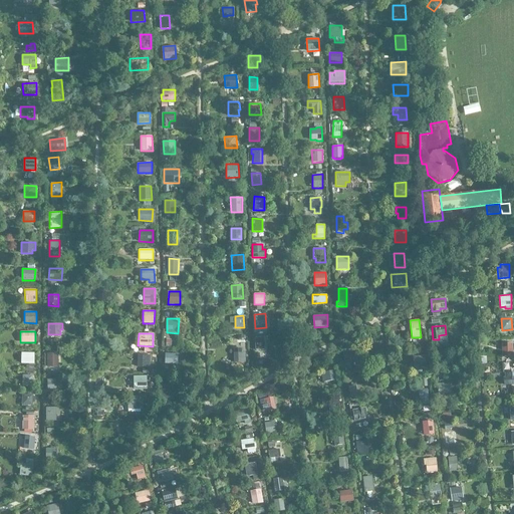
[(264,337),(255,337),(255,350),(265,349),(264,337)]
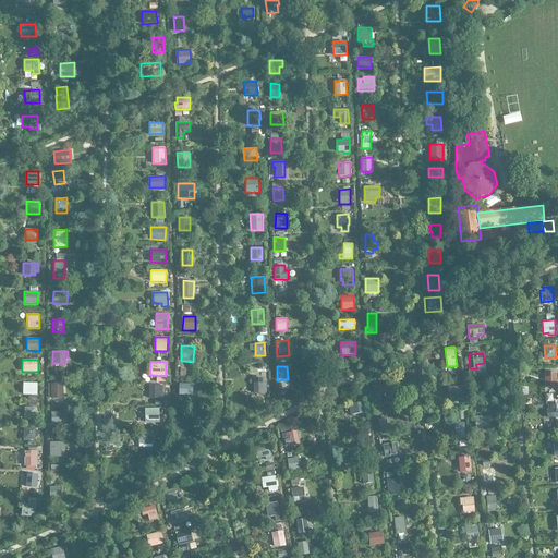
[(557,387),(557,372),(545,373),(545,387),(557,387)]
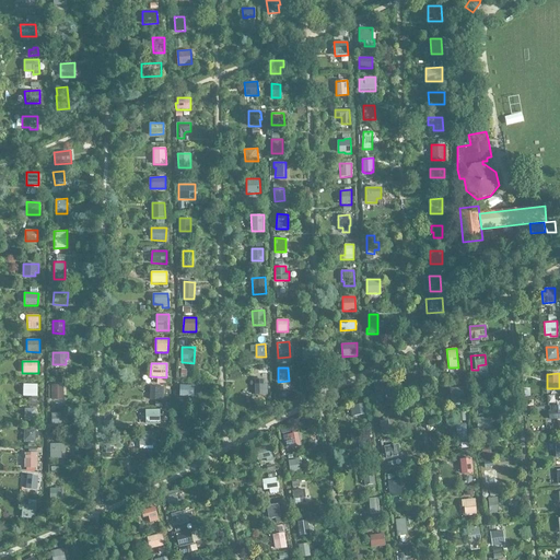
[(265,383),(265,378),(254,378),(255,395),(268,395),(268,383),(265,383)]
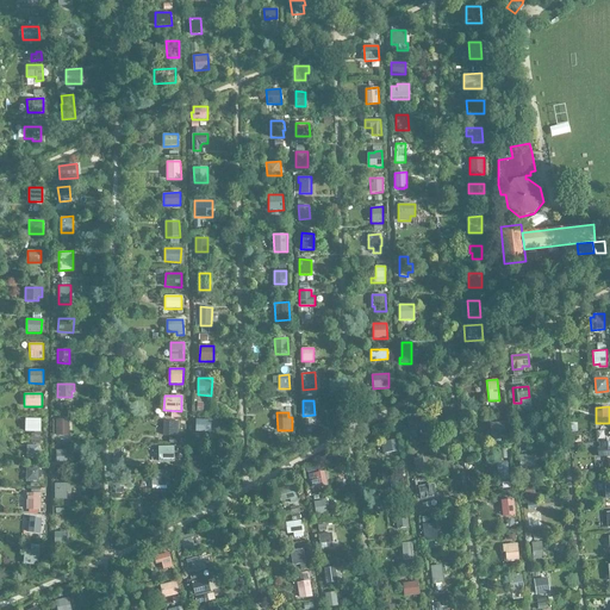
[(409,429),(424,427),(422,412),(406,415),(409,429)]
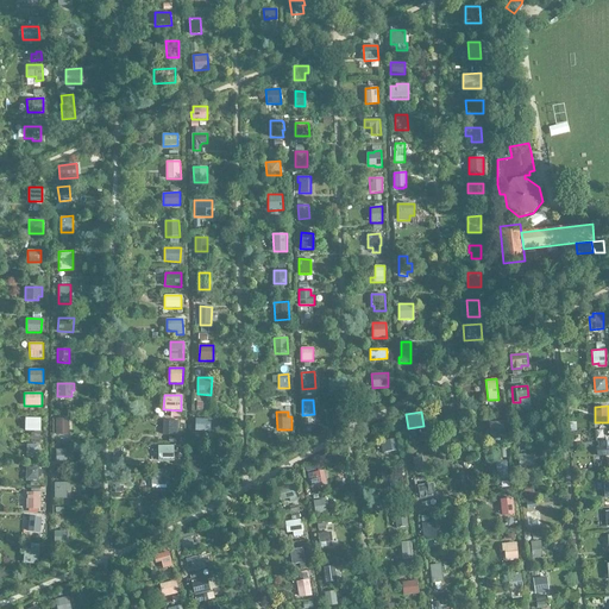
[(41,418),(25,418),(25,431),(41,431),(41,418)]
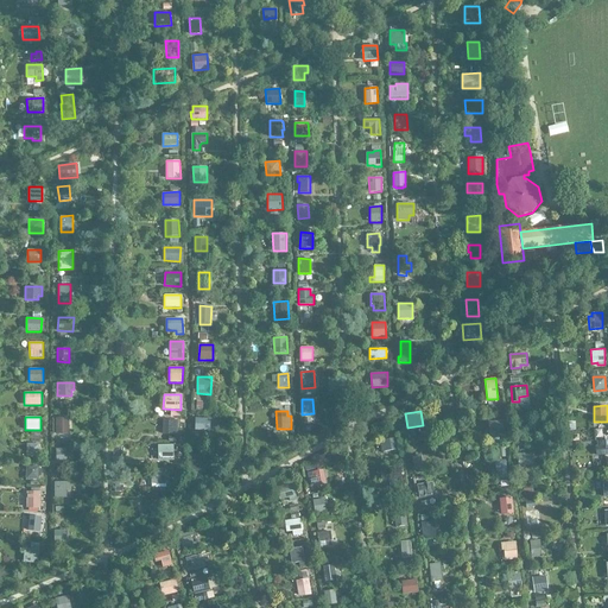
[(69,434),(69,417),(56,418),(56,434),(69,434)]
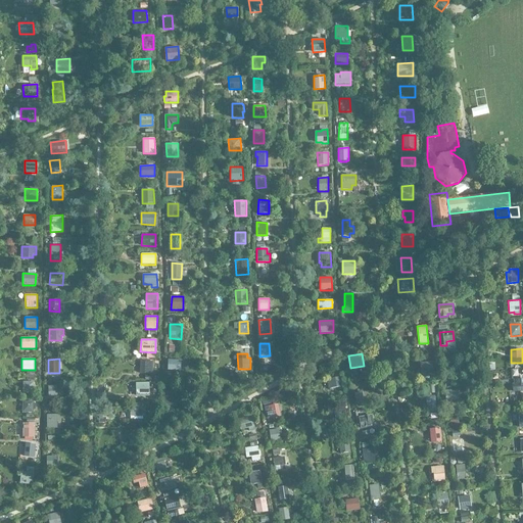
[(181,360),(169,359),(169,370),(181,370),(181,360)]
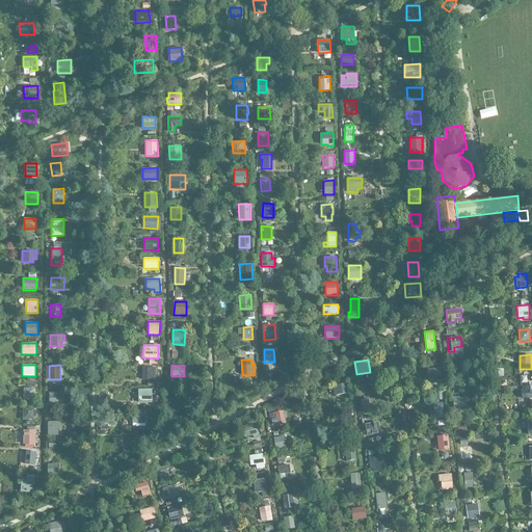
[(156,380),(156,367),(142,367),(142,380),(156,380)]
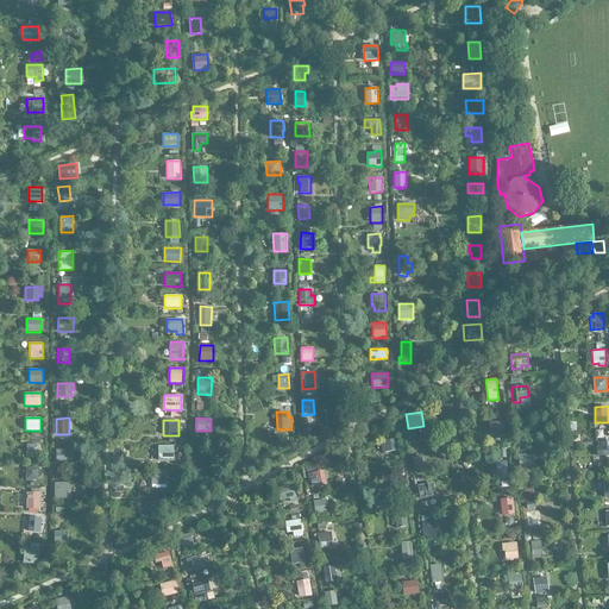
[(506,435),(504,420),(491,422),(493,437),(506,435)]
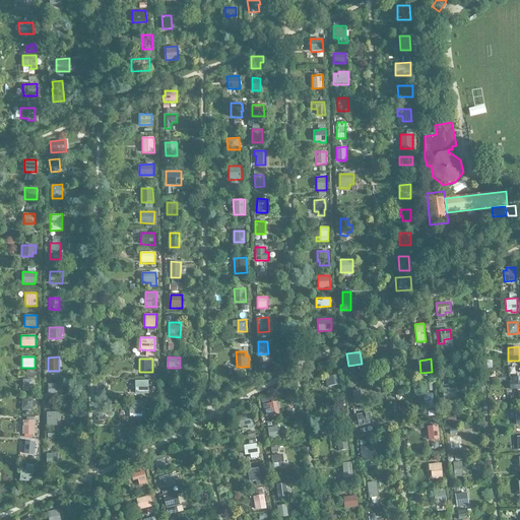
[(338,384),(336,375),(325,377),(326,386),(338,384)]
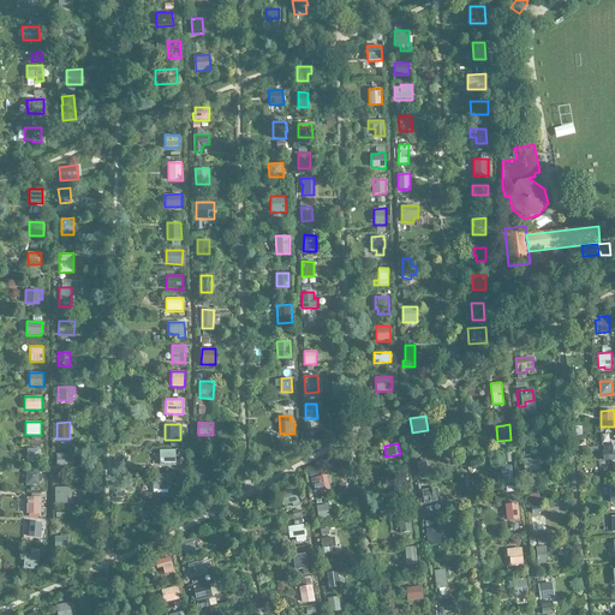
[(614,445),(603,446),(604,455),(602,455),(603,461),(614,459),(614,445)]
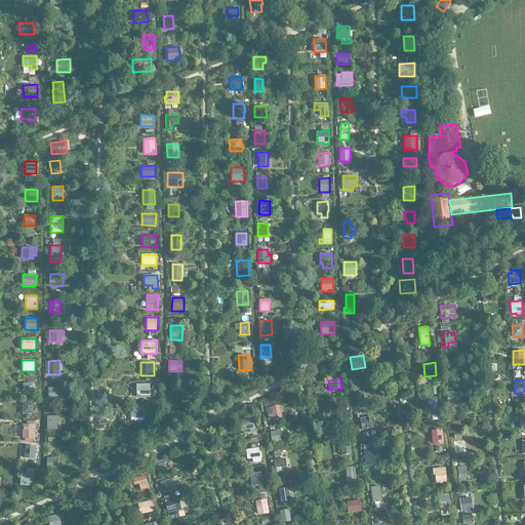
[(34,394),(34,382),(24,382),(23,394),(34,394)]
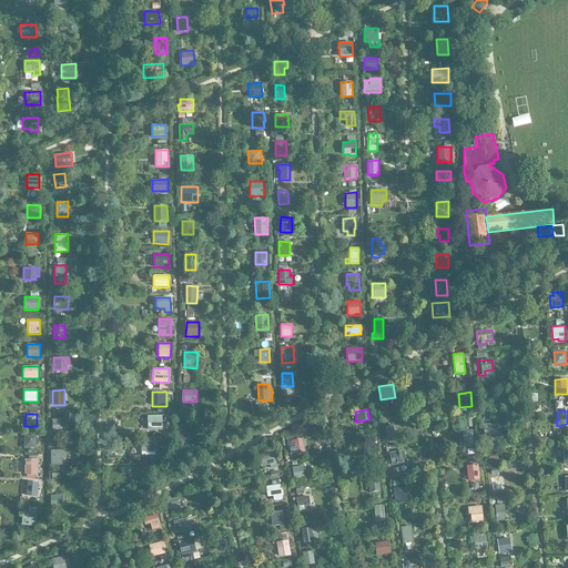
[(162,429),(162,415),(148,416),(149,430),(162,429)]
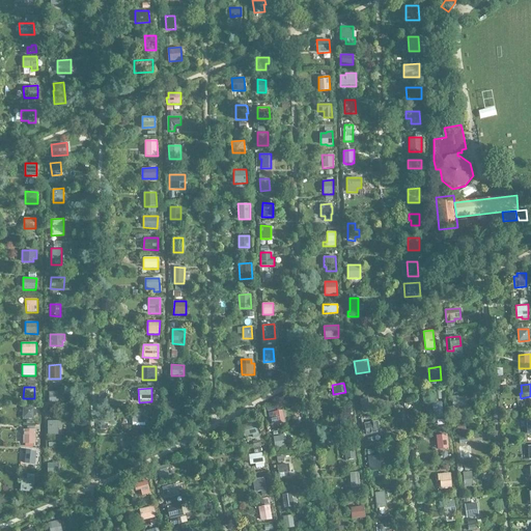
[(59,404),(58,391),(49,392),(50,406),(59,404)]
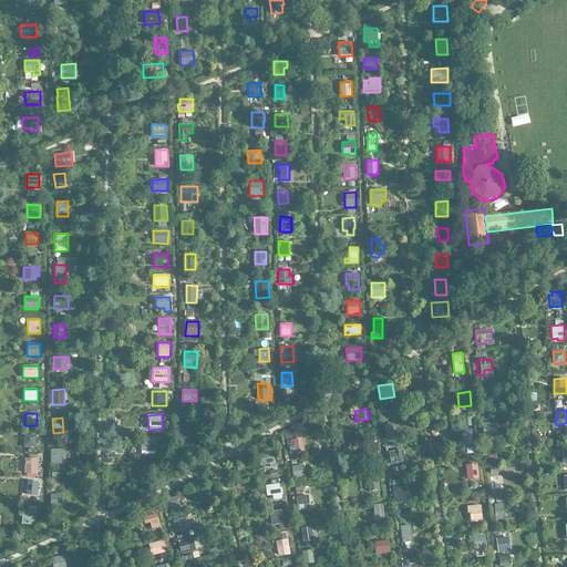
[(191,424),(178,422),(176,437),(188,440),(191,424)]
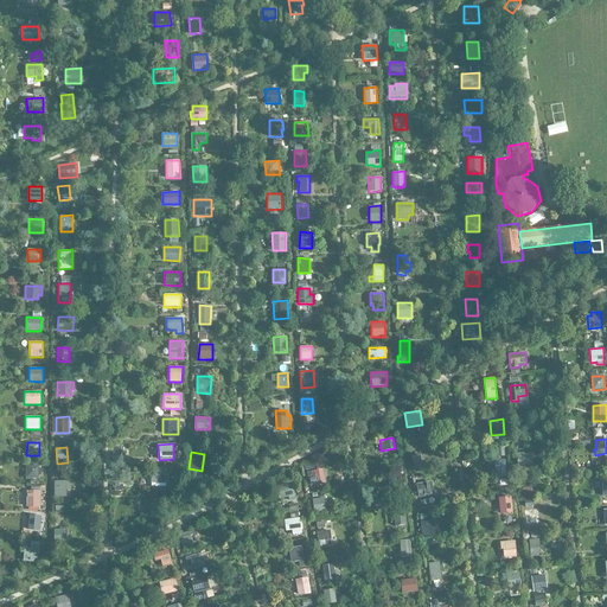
[(517,453),(518,467),(534,465),(531,452),(517,453)]
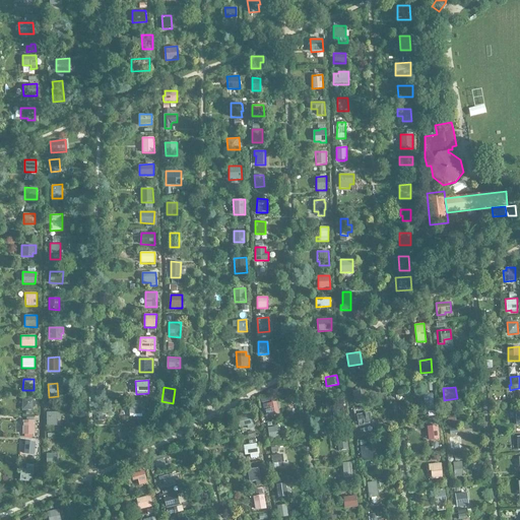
[(360,390),(352,391),(353,400),(362,399),(360,390)]
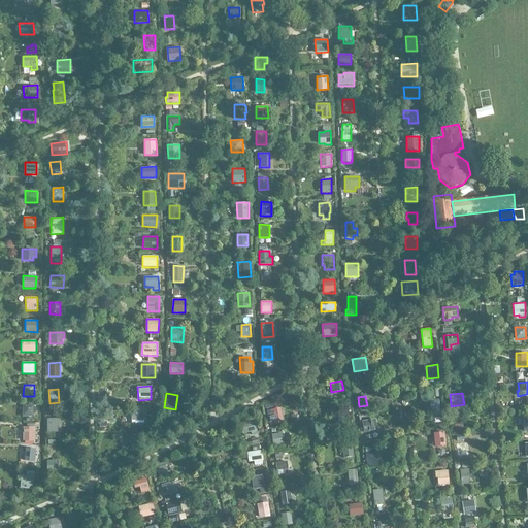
[(440,415),(439,399),(429,400),(431,416),(440,415)]
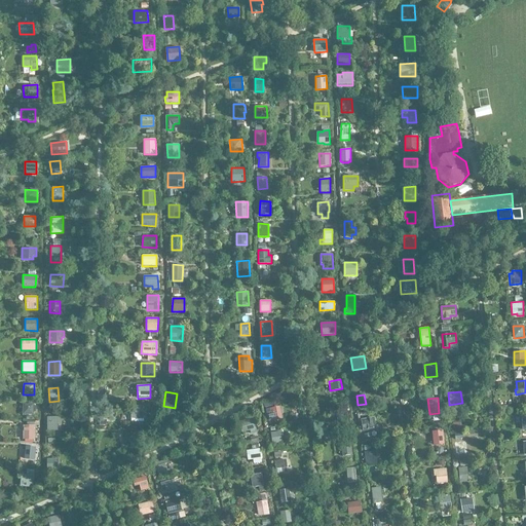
[(34,404),(23,403),(23,414),(34,415),(34,412),(36,412),(36,405),(34,405),(34,404)]
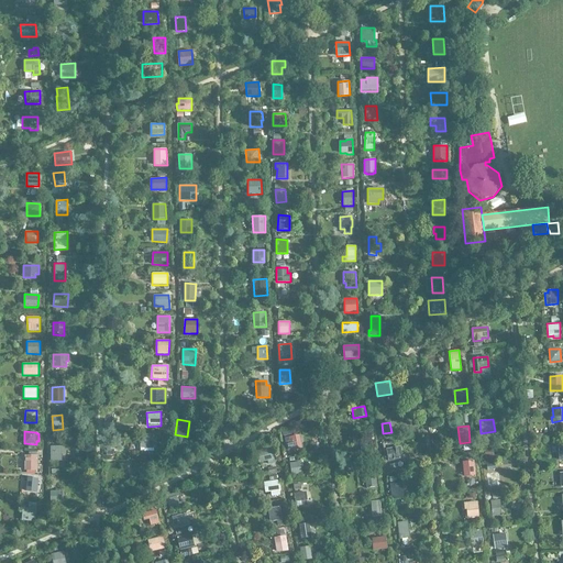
[(315,434),(311,435),(312,442),(316,442),(317,446),(324,445),(321,432),(315,433),(315,434)]
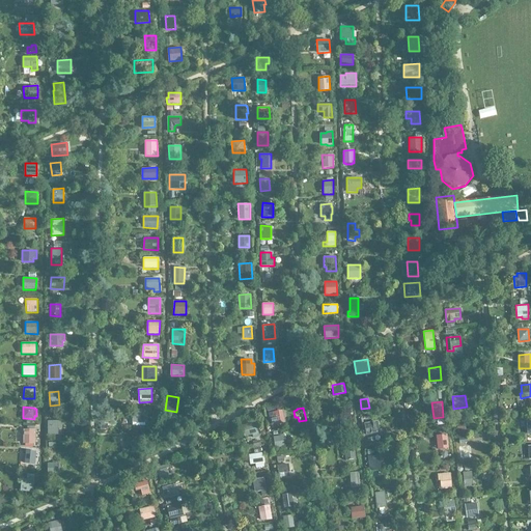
[(144,422),(145,410),(133,409),(133,422),(144,422)]
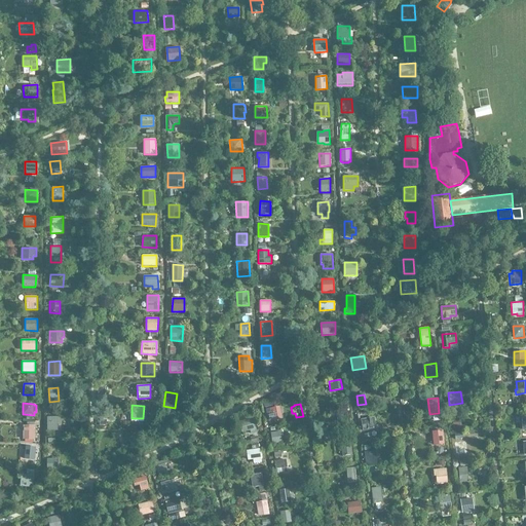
[(283,418),(279,406),(266,409),(268,421),(283,418)]
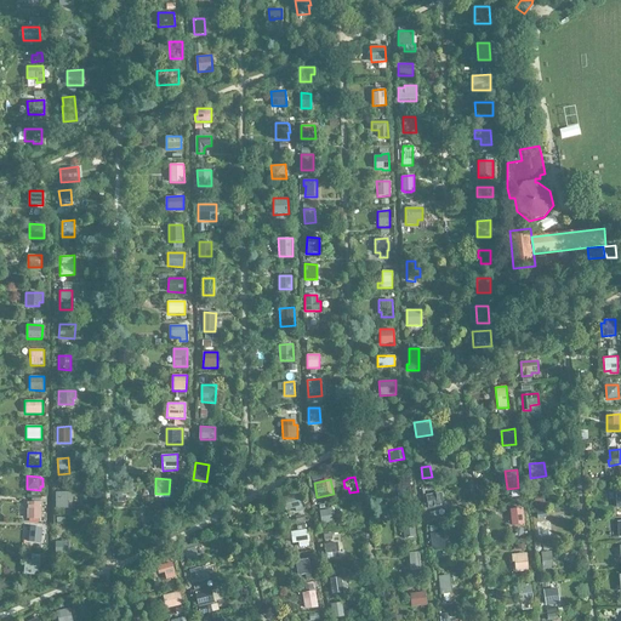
[(411,499),(410,486),(397,488),(399,506),(414,505),(412,499),(411,499)]
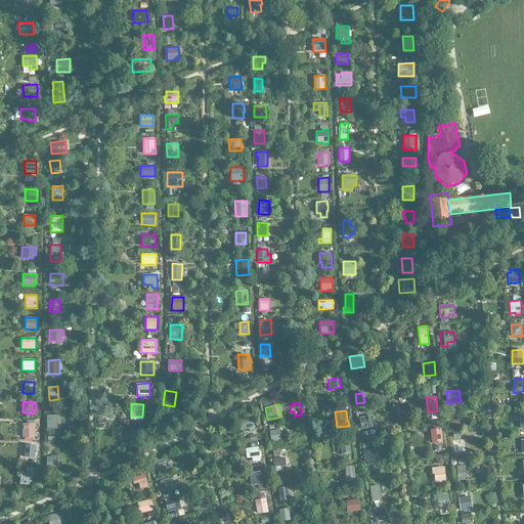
[(61,422),(61,415),(46,416),(47,429),(57,429),(57,422),(61,422)]
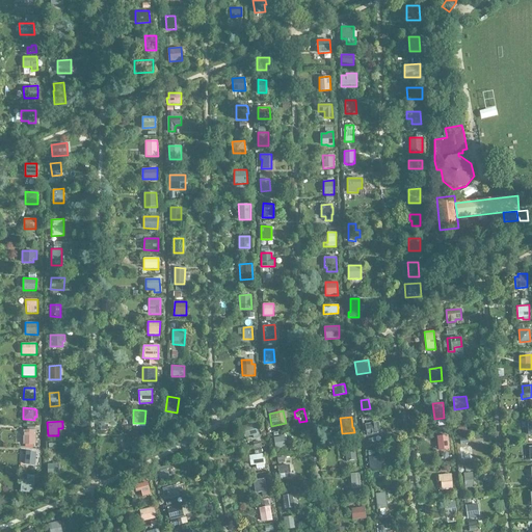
[(380,433),(378,421),(365,424),(367,436),(380,433)]
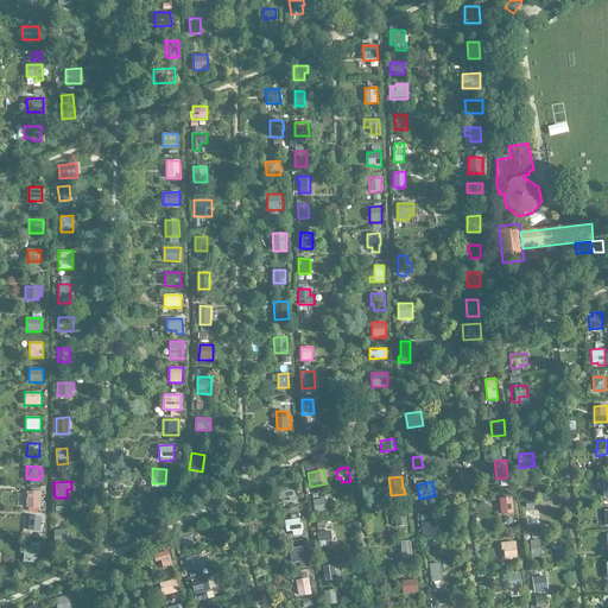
[(532,483),(523,485),(524,494),(533,493),(532,483)]
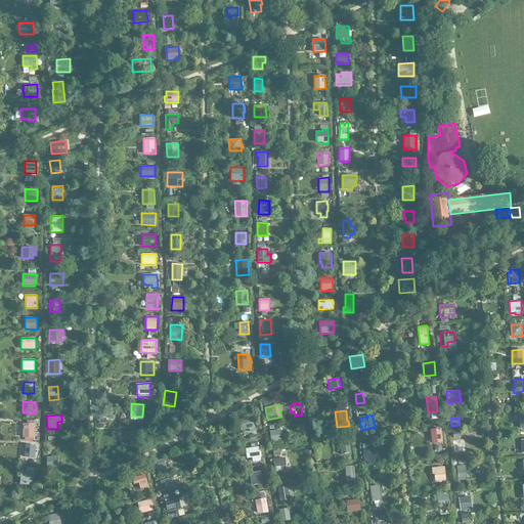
[(250,433),(256,432),(253,418),(238,421),(241,430),(249,429),(250,433)]
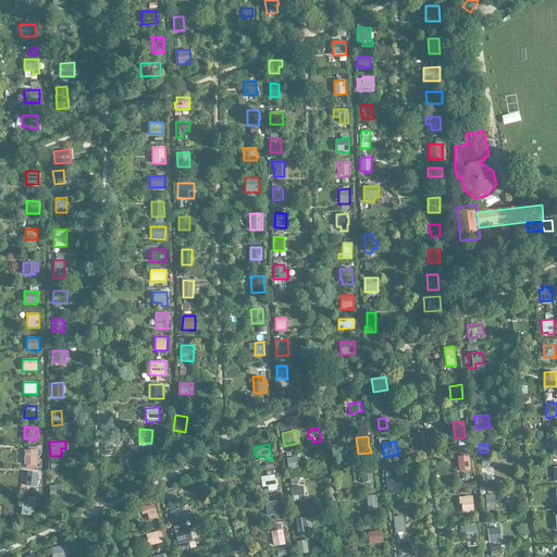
[(38,465),(37,450),(24,450),(24,466),(38,465)]
